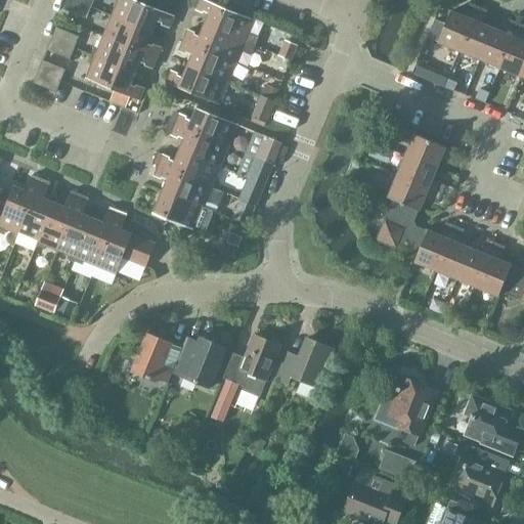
[(91,8),(71,0),(68,0),(63,10),(87,20),(91,8)]
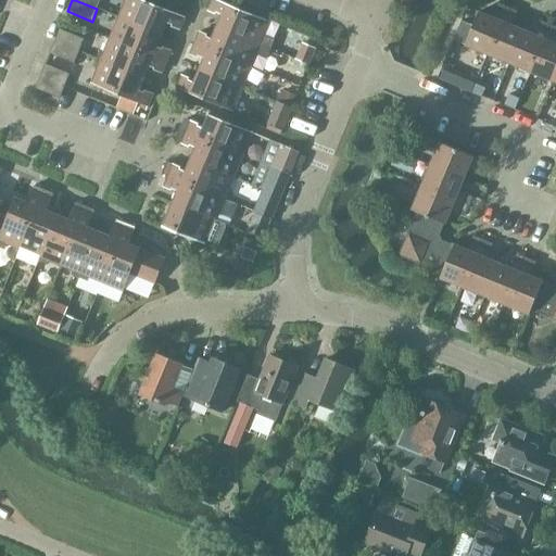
[(75,0),(97,9),(100,0),(75,0)]
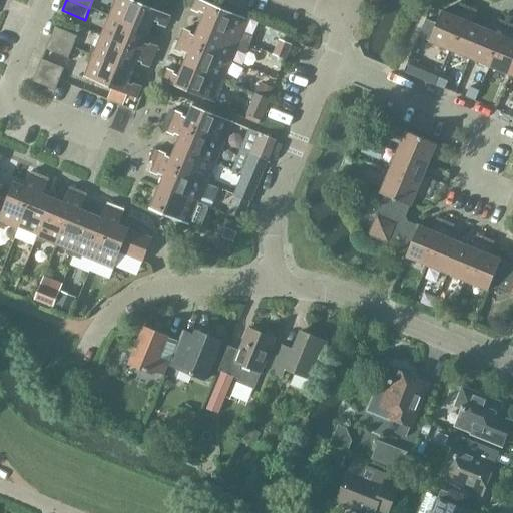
[(130,0),(116,0),(110,16),(148,32),(153,20),(159,23),(158,25),(165,27),(169,16),(130,0)]
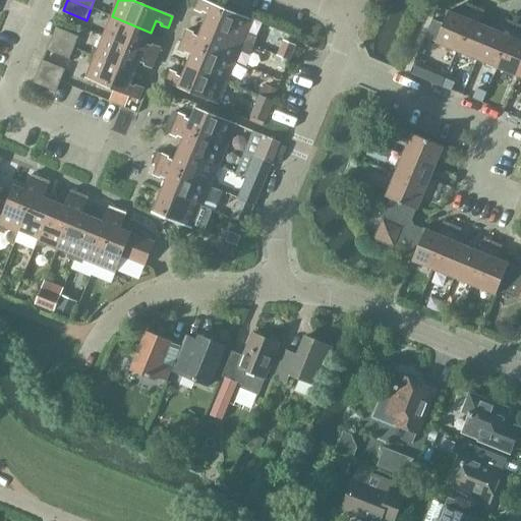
[(211,14),(206,25),(244,42),(253,20),(203,0),(199,0),(195,10),(203,13),(204,11),(211,14)]
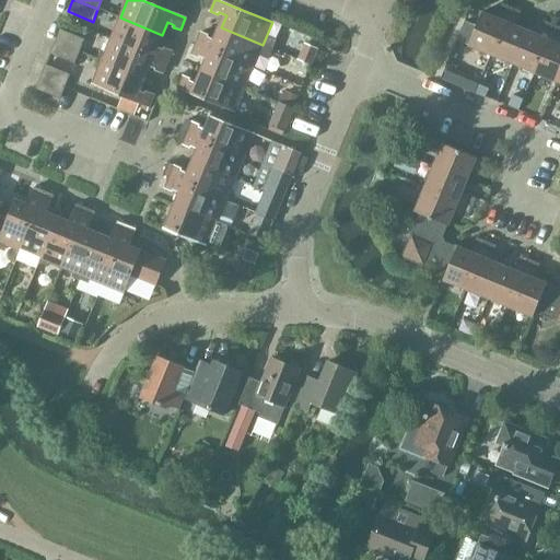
[(458,42),(469,46),(492,56),(512,8),(502,4),(497,19),(483,13),(478,26),(467,22),(458,42)]
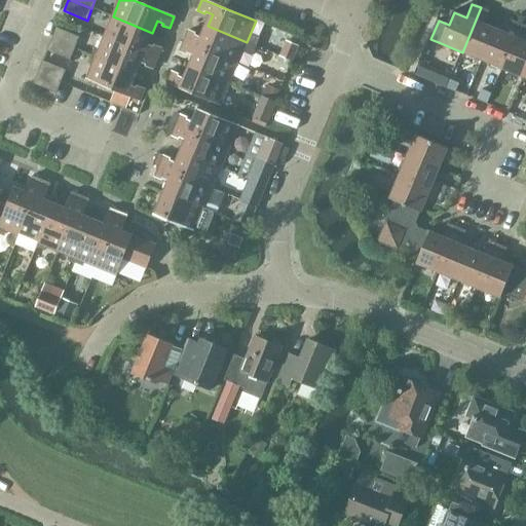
[(490,11),(481,7),(462,52),(483,61),(496,30),(484,25),(490,11)]
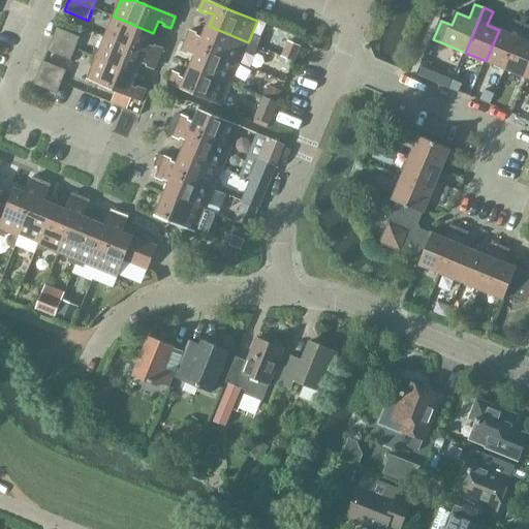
[(114,17),(104,37),(157,59),(162,49),(155,45),(154,48),(148,44),(153,33),(114,17)]
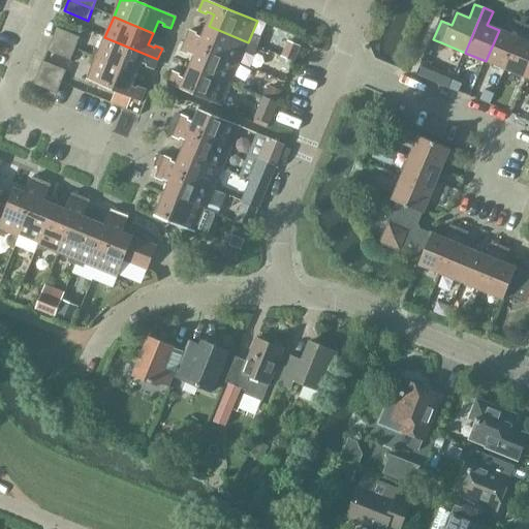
[(486,61),(506,70),(525,24),(517,21),(510,34),(499,30),(486,61)]
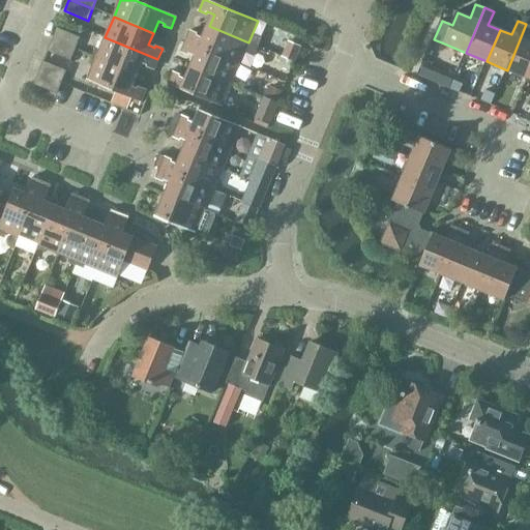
[(529,41),(529,25),(526,24),(507,70),(528,79),(529,74),(529,41),(529,42),(529,41)]
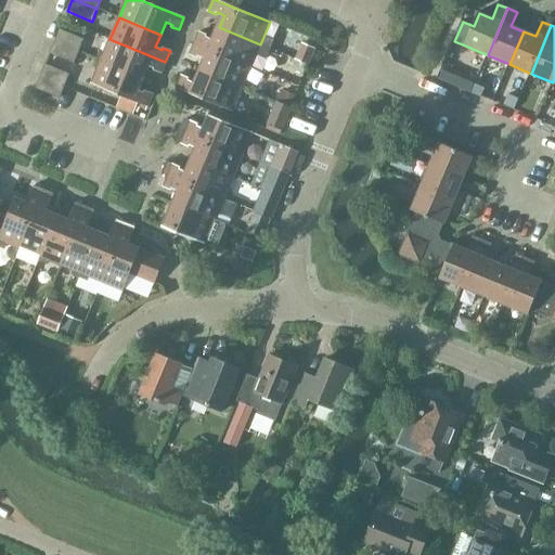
[(201,31),(195,43),(252,66),(257,54),(267,59),(271,49),(260,44),(219,27),(214,40),(206,37),(207,35),(201,31)]
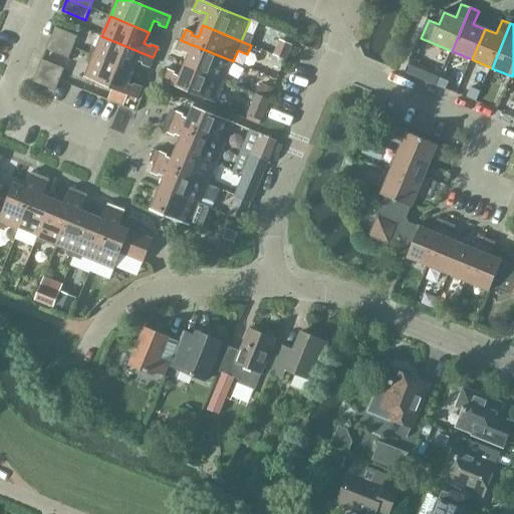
[(77,36),(55,27),(50,39),(73,48),(77,36)]
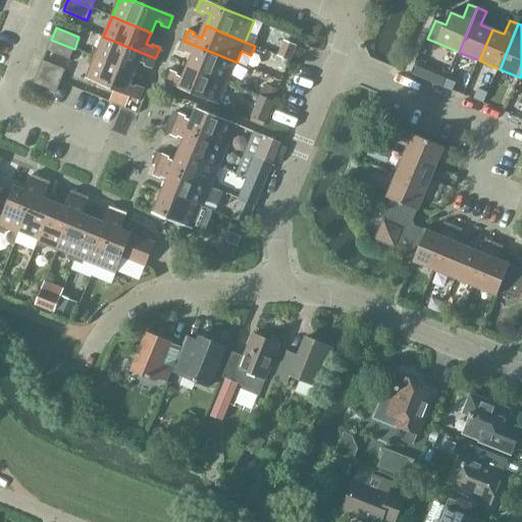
[(151,69),(155,58),(103,37),(98,49),(95,47),(91,56),(134,73),(139,61),(145,64),(144,66),(151,69)]
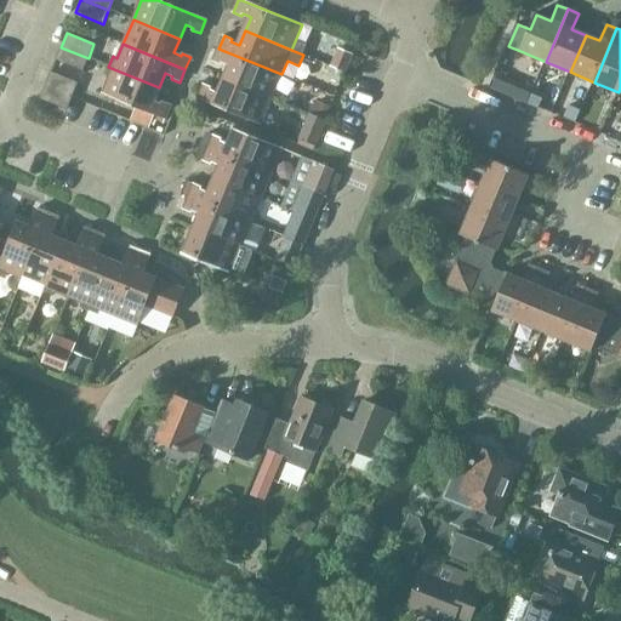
[(83,72),(89,58),(61,47),(56,61),(83,72)]
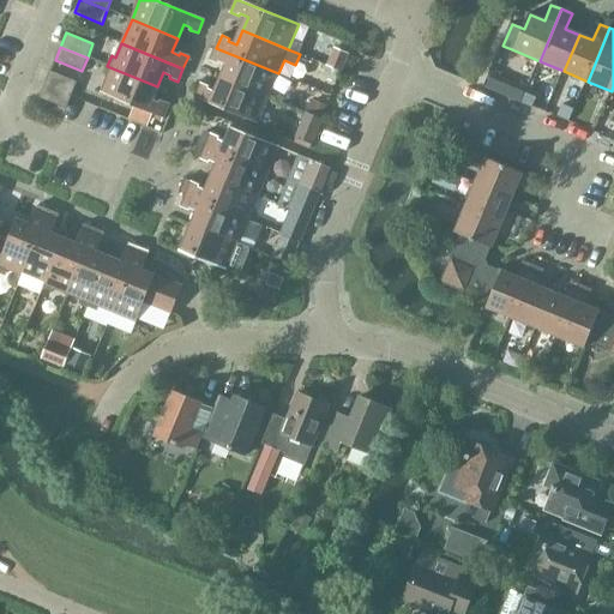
[(228,64),(222,78),(269,97),(278,73),(216,48),(211,60),(220,64),(221,60),(228,64)]
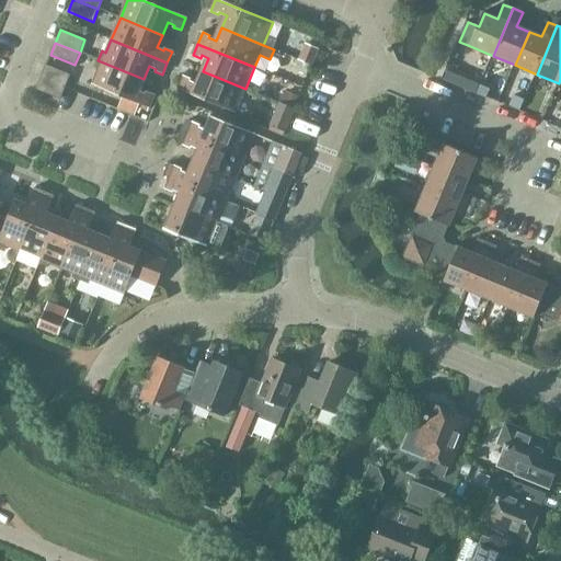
[(307,44),(299,60),(312,65),(319,49),(307,44)]
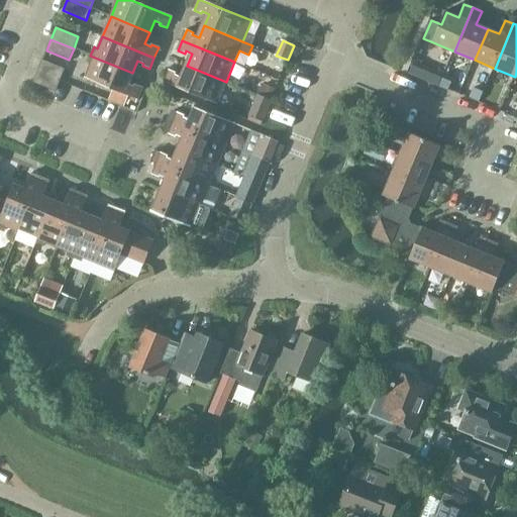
[(241,53),(235,68),(256,76),(263,61),(241,53)]
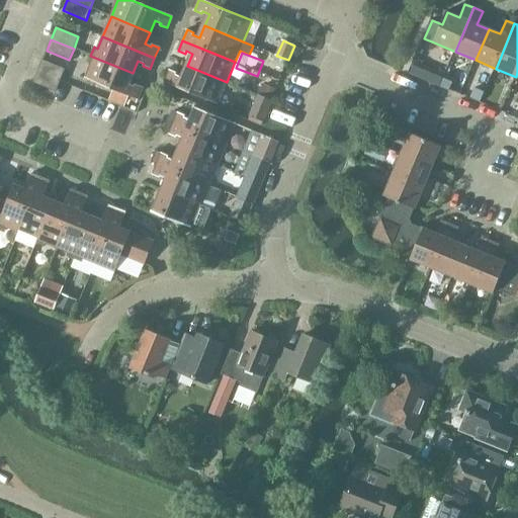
[(273,54),(269,64),(284,70),(288,60),(276,56),(273,54)]
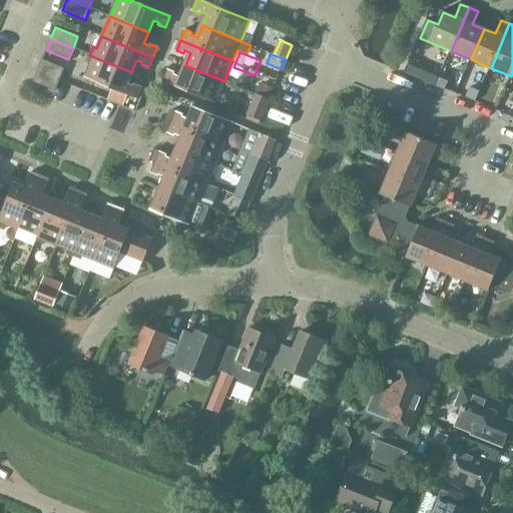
[(132,86),(126,84),(131,72),(89,55),(86,62),(90,64),(84,77),(113,89),(128,95),(135,98),(140,87),(133,84),(132,86)]
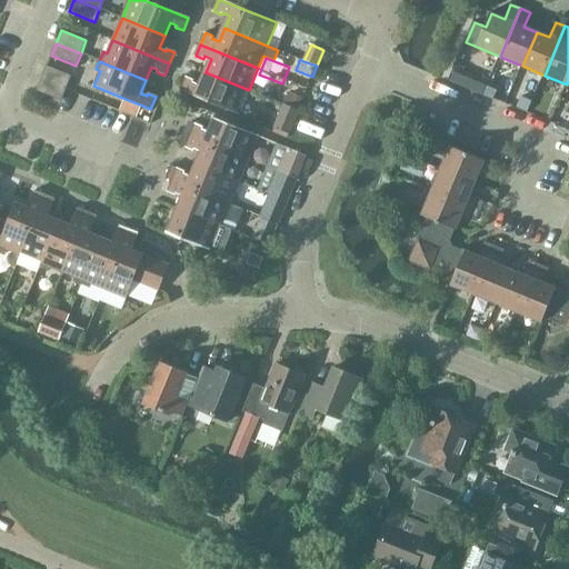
[(66,89),(71,77),(47,67),(41,79),(66,89)]
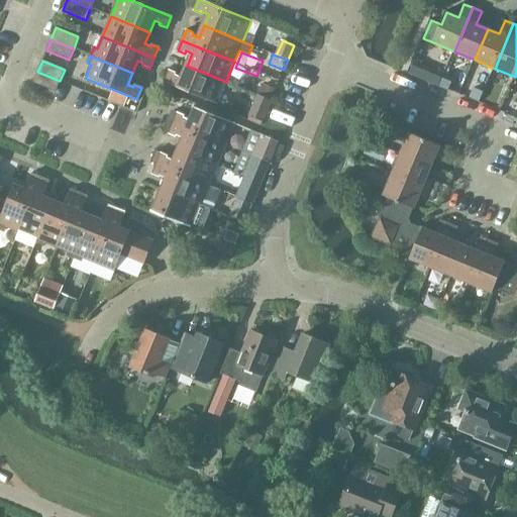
[(413,63),(409,74),(415,77),(419,65),(413,63)]
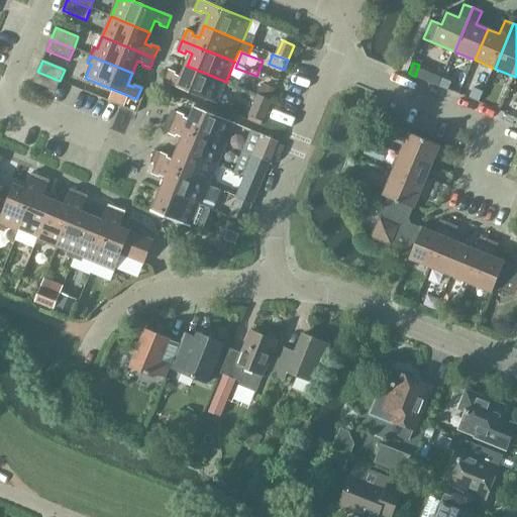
[(217,103),(226,82),(187,66),(183,78),(176,75),(177,73),(170,70),(166,82),(217,103)]
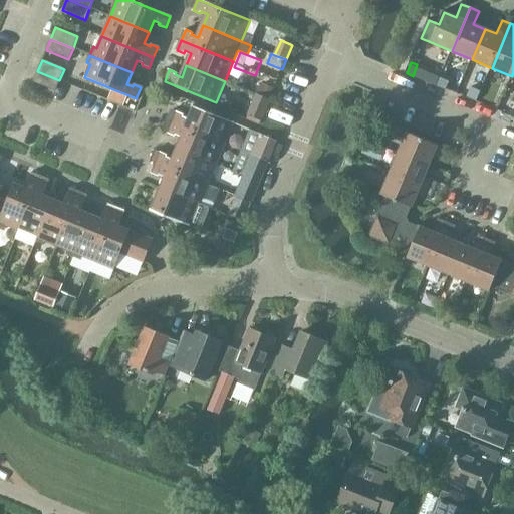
[(37,71),(33,82),(55,91),(59,80),(37,71)]
